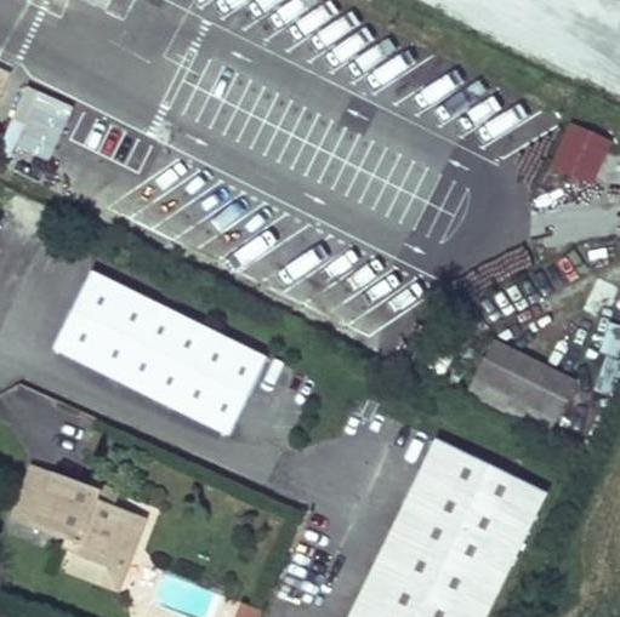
[(619,119),(591,104),(557,171),(591,187),(619,126),(619,119)]
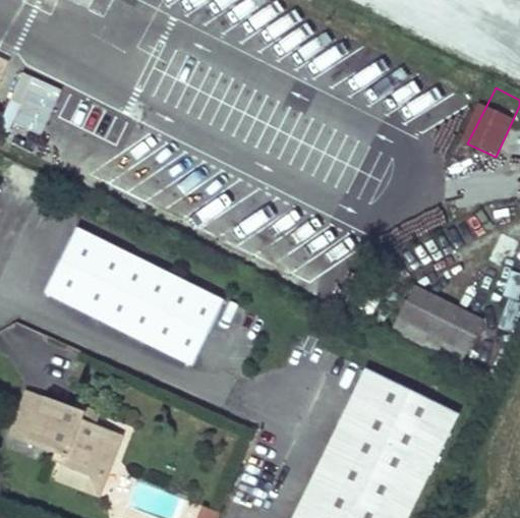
[(76,227),(45,292),(193,365),(225,299),(76,227)]
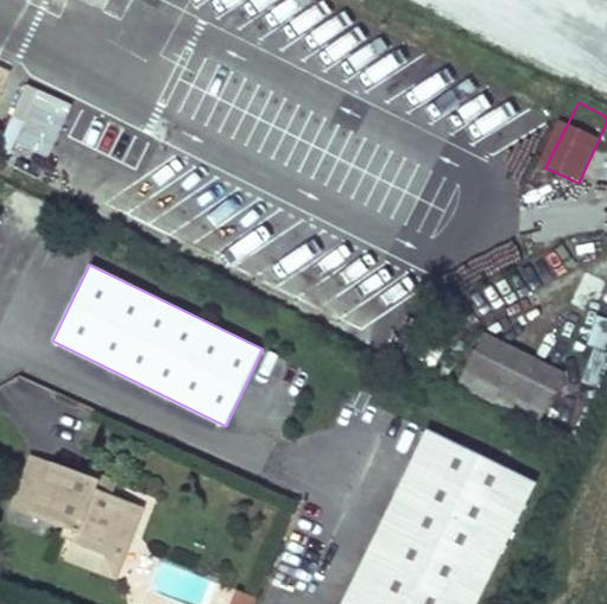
[(599,312),(566,299),(558,317),(592,330),(598,315),(599,312)]
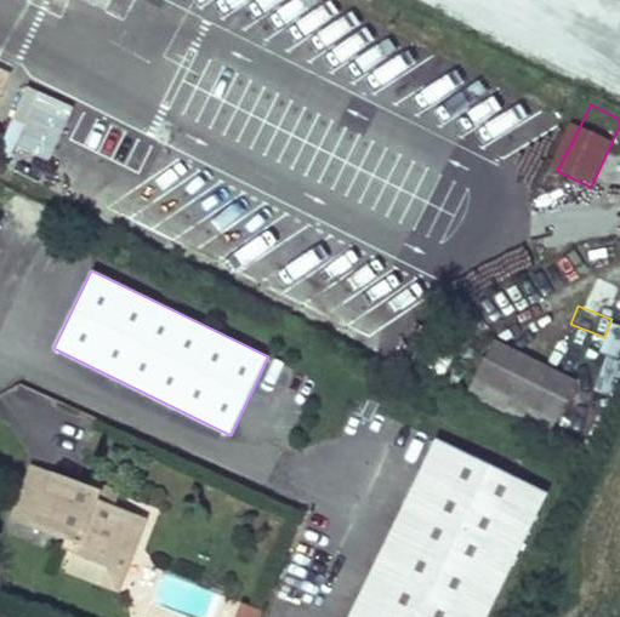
[(619,325),(610,321),(604,337),(599,349),(619,356),(619,325)]
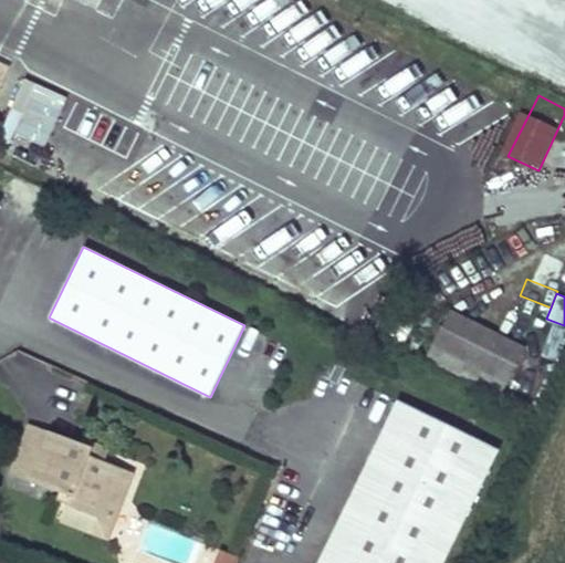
[(524,347),(449,310),(427,354),(502,392),(524,347)]
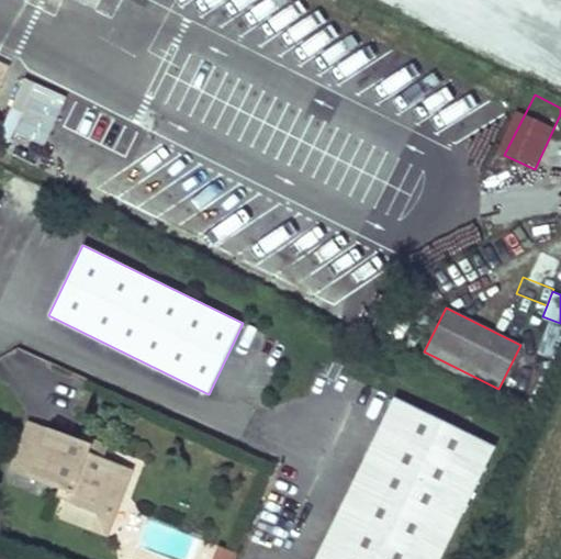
[(438,558),(495,445),(395,395),(314,558),(438,558)]
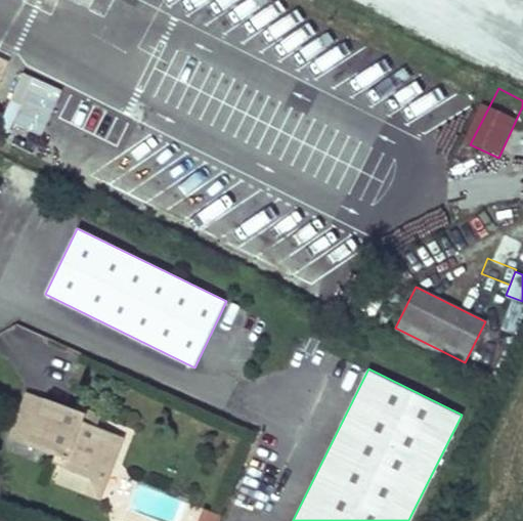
[(84,413),(29,392),(12,433),(60,451),(68,454),(63,463),(63,464),(105,479),(122,436),(95,426),(81,420),(84,413)]
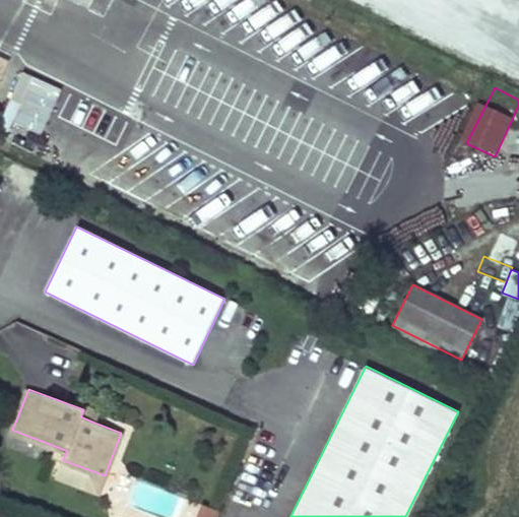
[(83,409),(80,416),(94,423),(100,409),(85,404),(83,409)]
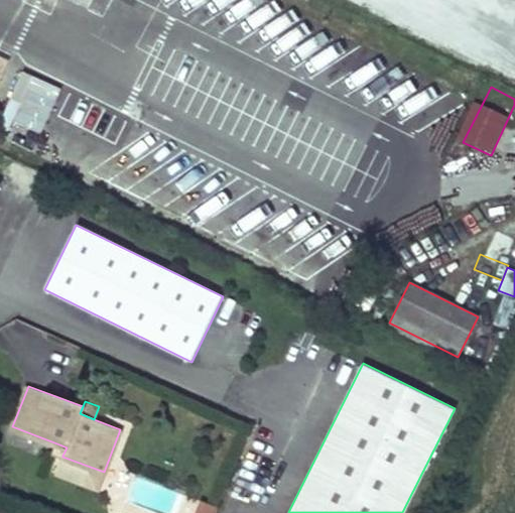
[(62,456),(67,447),(59,444),(55,453),(62,456)]
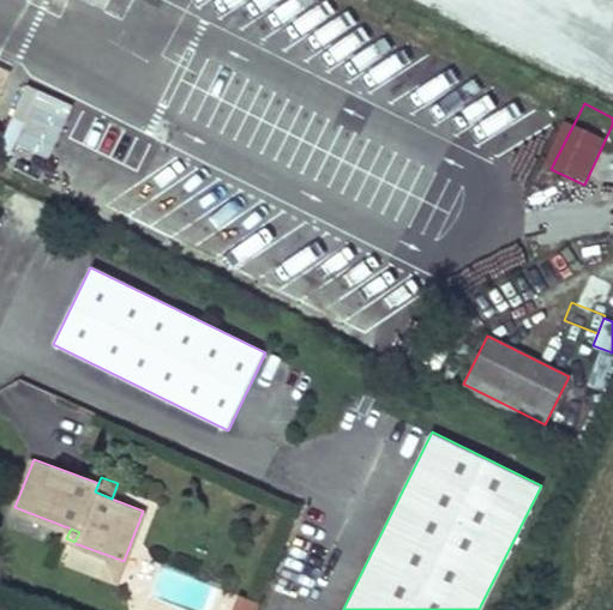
[(118,578),(124,561),(74,543),(68,560),(118,578)]
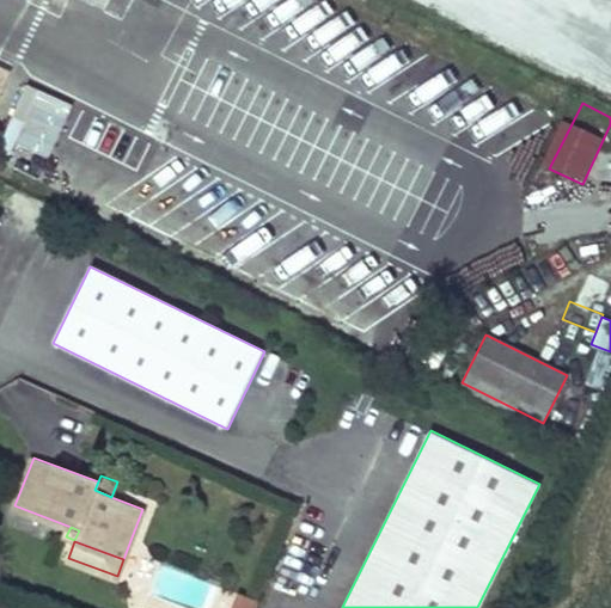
[(254,607),(258,599),(239,590),(231,607),(254,607)]
